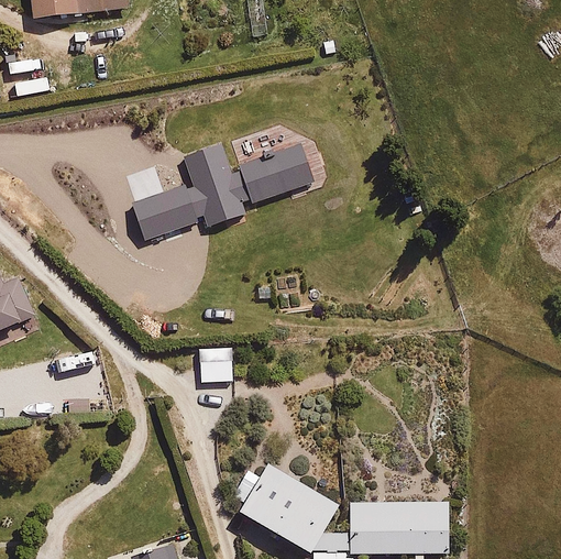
[(32,0),(34,20),(132,12),(131,0),(32,0)]
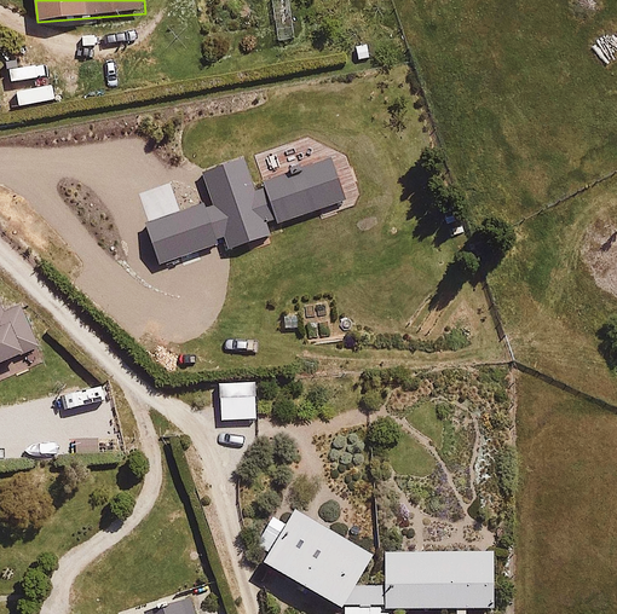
[(0,366),(39,352),(23,316),(4,324),(0,316),(0,366)]
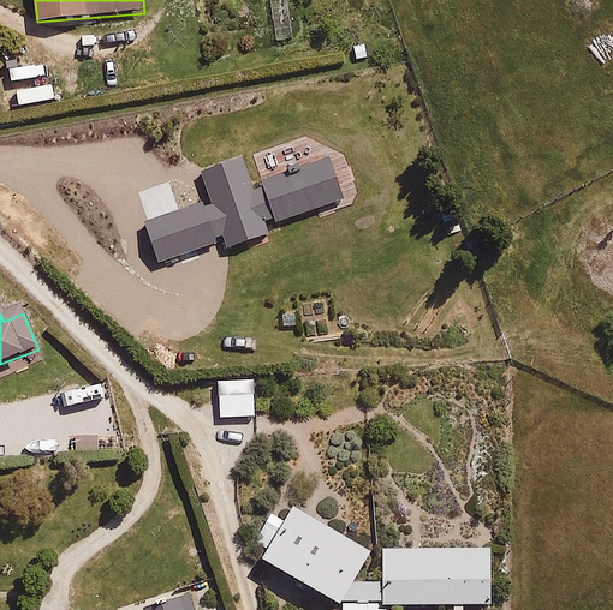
[(341,604),(370,552),(292,508),(280,528),(267,521),(254,543),(267,551),(262,558),(341,604)]
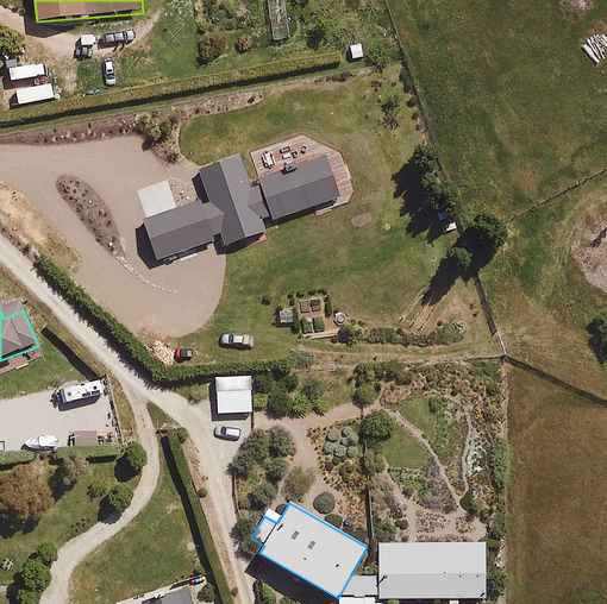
[(485,598),(485,541),(379,541),(379,574),(352,574),(352,599),(335,599),(335,603),(382,603),(382,598),(485,598)]
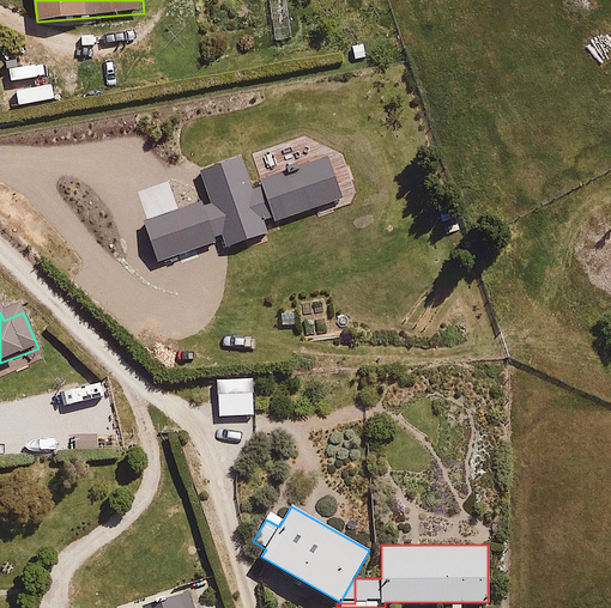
[(188,607),(181,590),(145,605),(146,607),(188,607)]
